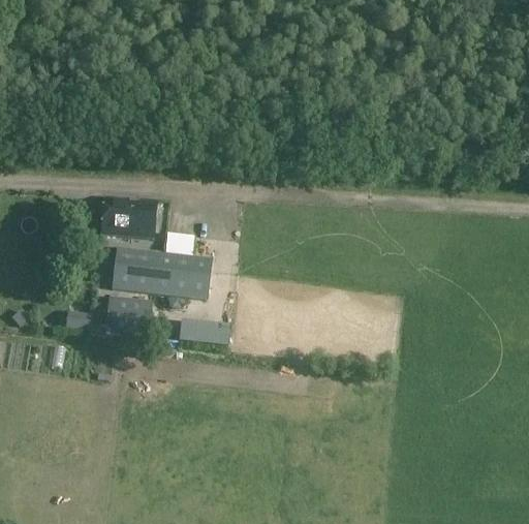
[(109,196),(106,235),(156,238),(158,201),(109,196)]
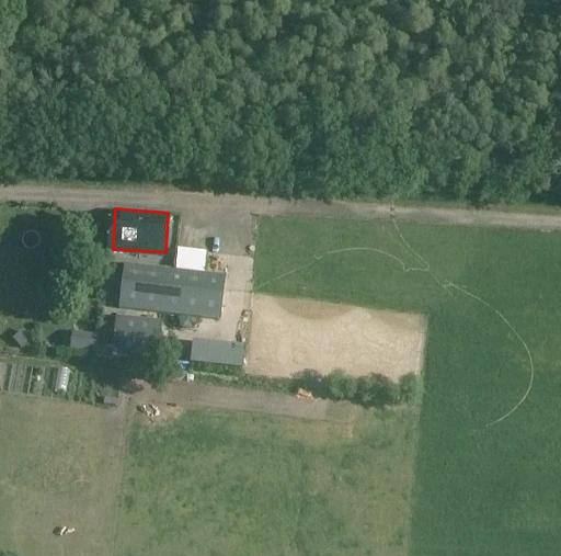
[(226,273),(124,261),(118,305),(220,316),(226,273)]
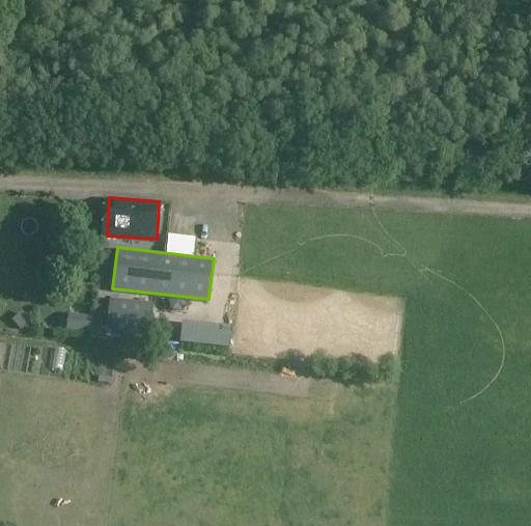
[(152,301),(109,297),(105,334),(148,338),(152,301)]
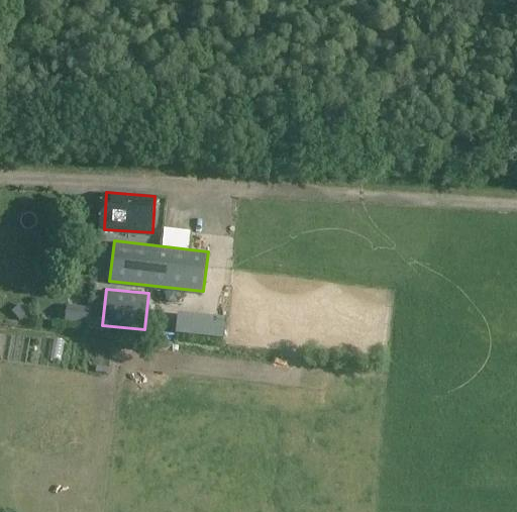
[(178,312),(176,331),(223,337),(225,317),(178,312)]
